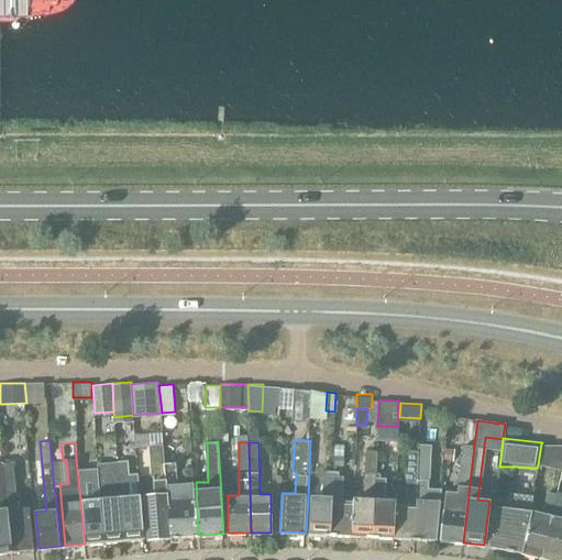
[(337,443),(335,454),(344,454),(344,443),(337,443)]
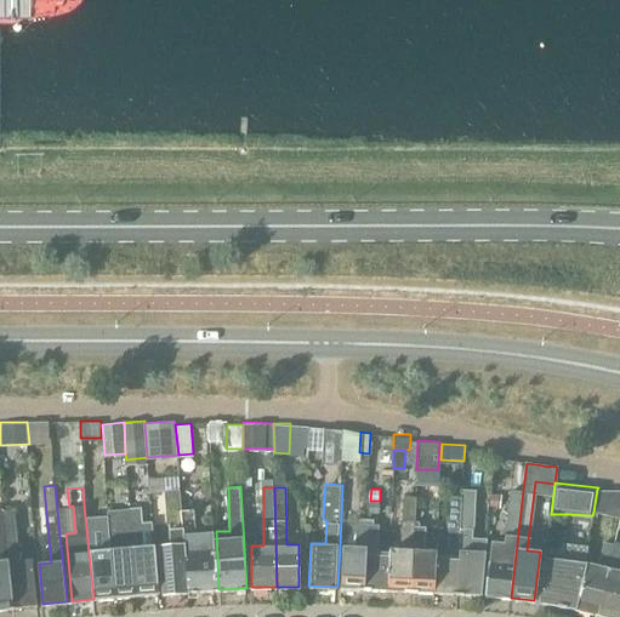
[(485,594),(511,598),(523,490),(508,489),(502,542),(489,541),(485,594)]
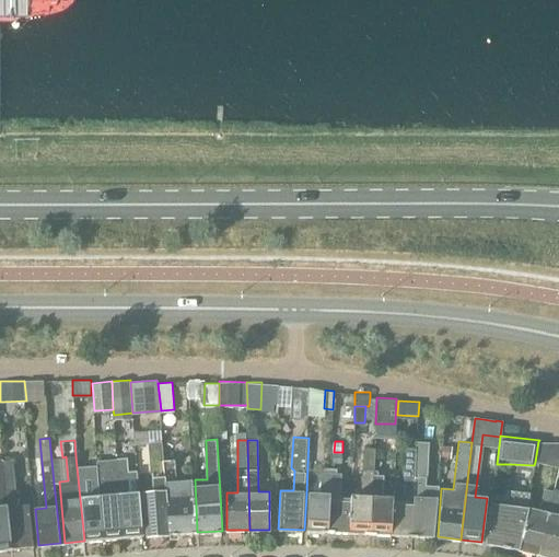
[(535,462),(558,464),(558,441),(538,441),(535,462)]
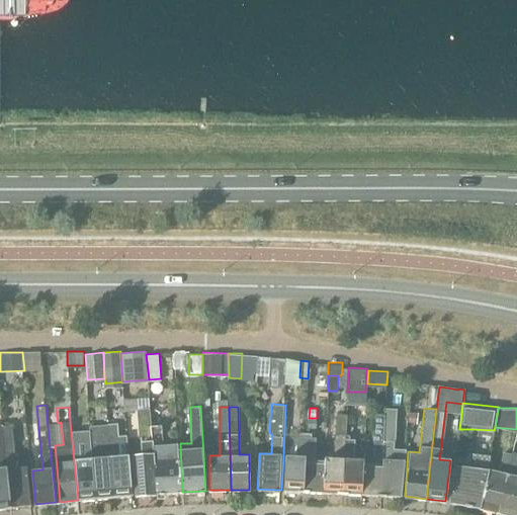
[(153,425),(152,413),(152,409),(143,409),(145,455),(135,456),(137,494),(157,493),(153,425)]
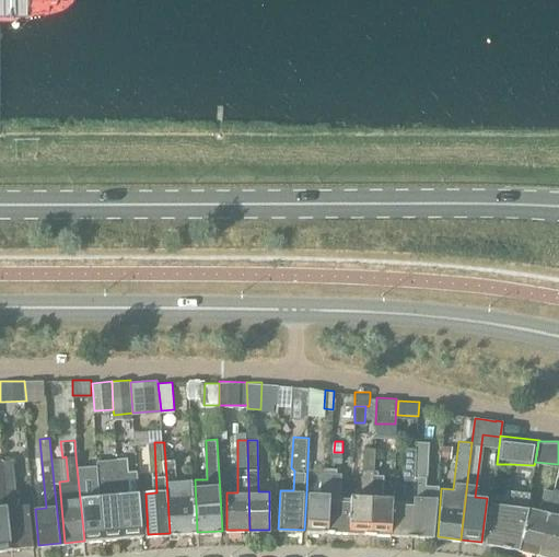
[(433,536),(435,500),(437,487),(423,486),(426,445),(416,444),(416,448),(411,535),(433,536)]
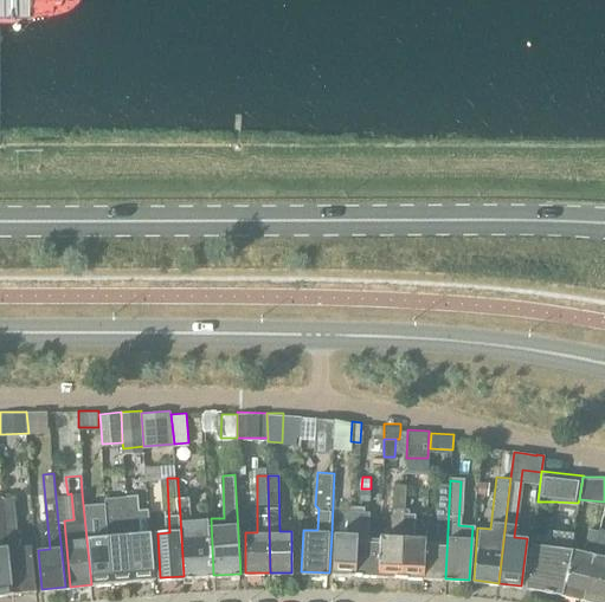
[(480,480),(478,492),(487,493),(489,480),(480,480)]
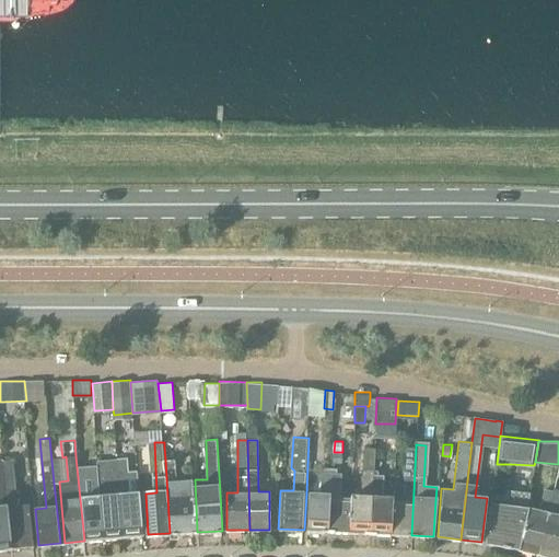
[(352,496),(350,532),(370,533),(372,471),(373,448),(362,447),(360,497),(352,496)]
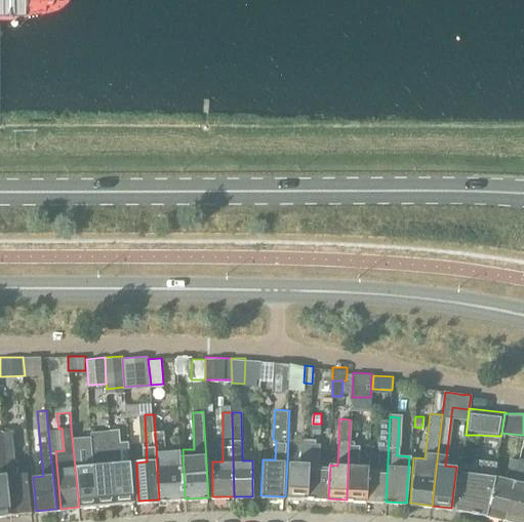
[(367,467),(366,500),(386,502),(390,419),(377,418),(376,444),(378,445),(377,467),(367,467)]
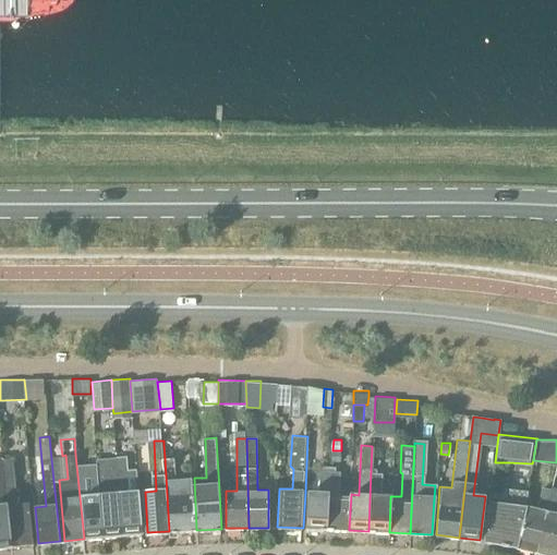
[(333,450),(333,459),(341,460),(342,450),(341,450),(333,450)]
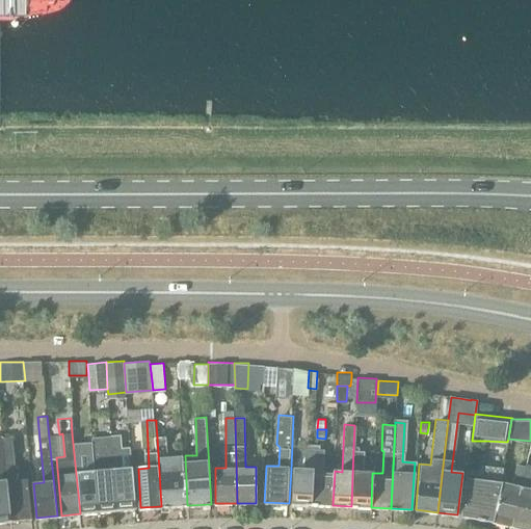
[(99,511),(95,472),(85,473),(81,432),(72,433),(80,513),(99,511)]
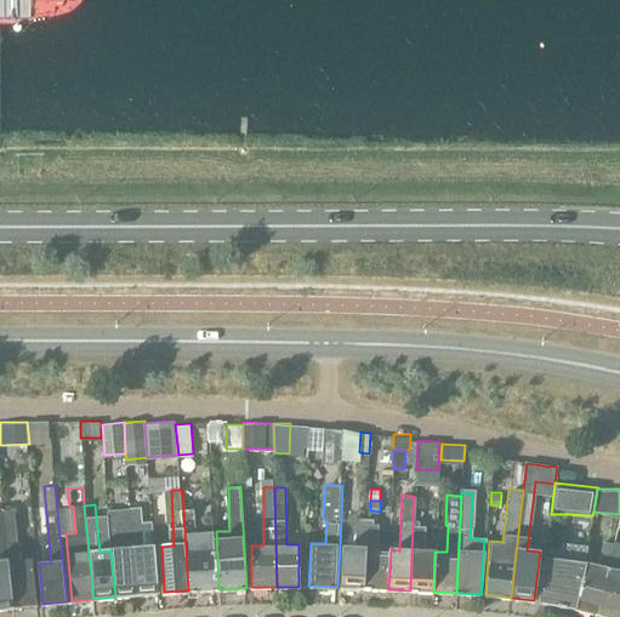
[(1,509),(0,507),(0,506),(0,609),(13,607),(1,509)]
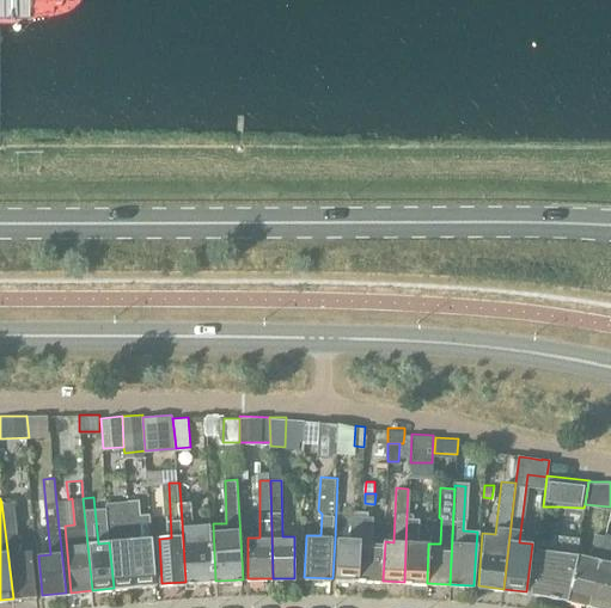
[(126,501),(135,587),(156,584),(151,539),(140,540),(136,499),(126,501)]
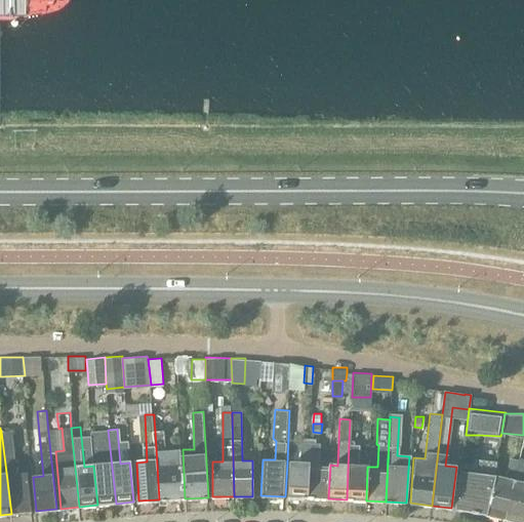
[(1,431),(11,514),(32,512),(28,478),(28,473),(16,474),(11,430),(1,431)]
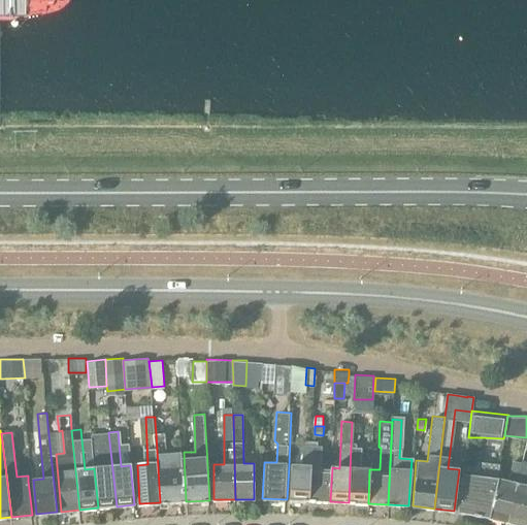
[(94,468),(98,507),(117,506),(108,432),(99,433),(102,467),(94,468)]
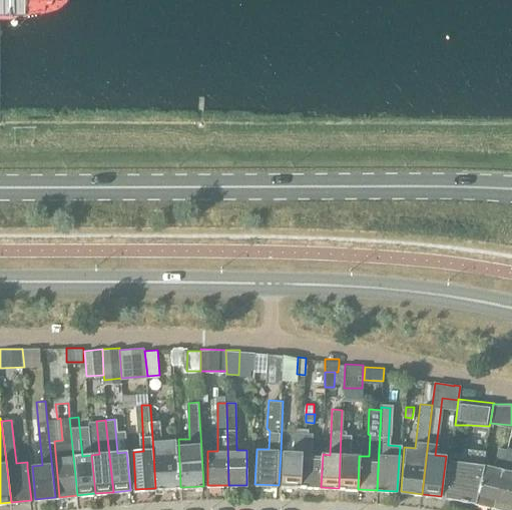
[(161,420),(151,421),(155,488),(176,487),(174,439),(162,440),(161,420)]
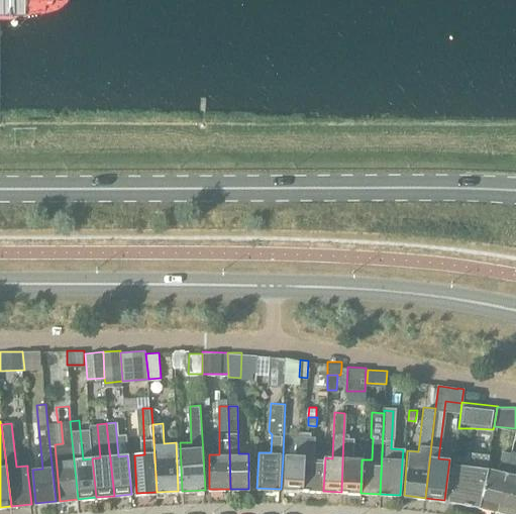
[(296,456),(286,455),(284,489),(305,490),(308,431),(298,431),(296,456)]
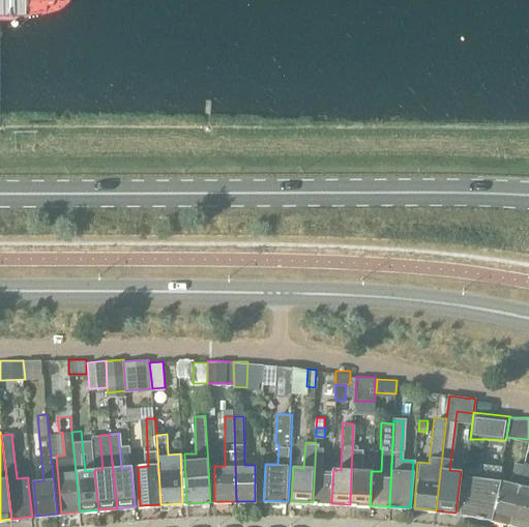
[(319,443),(316,442),(313,502),(331,503),(333,469),(324,469),(324,447),(319,447),(319,443)]
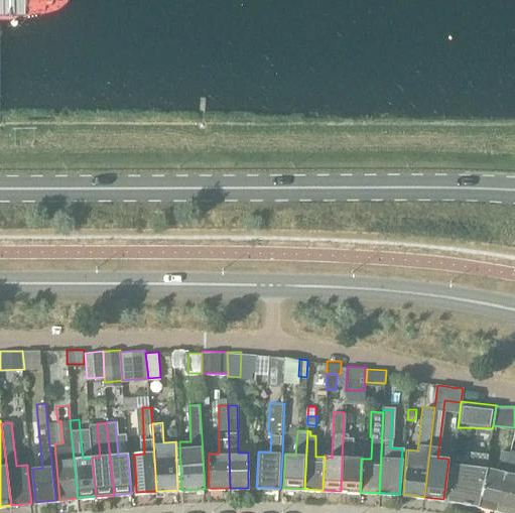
[(343,433),(341,491),(360,492),(361,459),(351,458),(352,437),(347,436),(347,433),(343,433)]
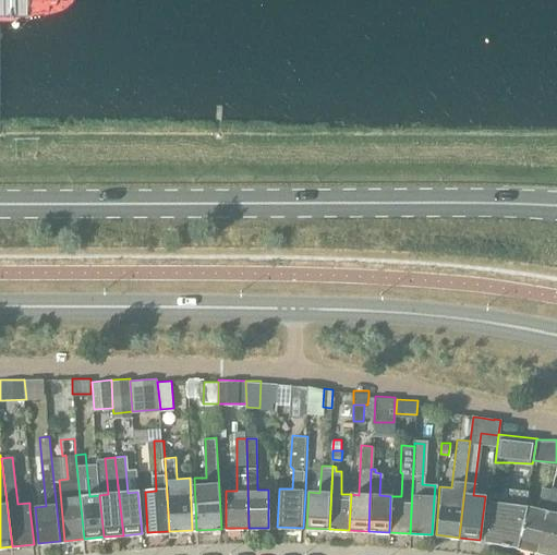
[(543,486),(541,491),(537,508),(527,505),(527,509),(518,547),(537,552),(553,489),(543,486)]
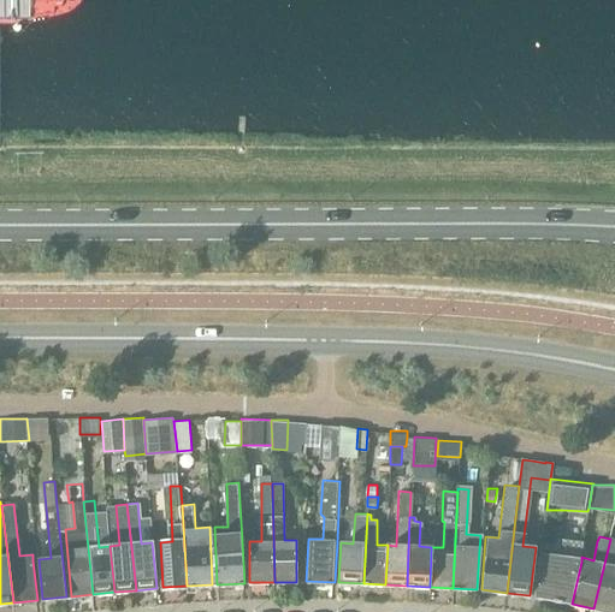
[(614,538),(610,536),(610,539),(593,608),(608,611),(614,611),(614,565),(614,538)]
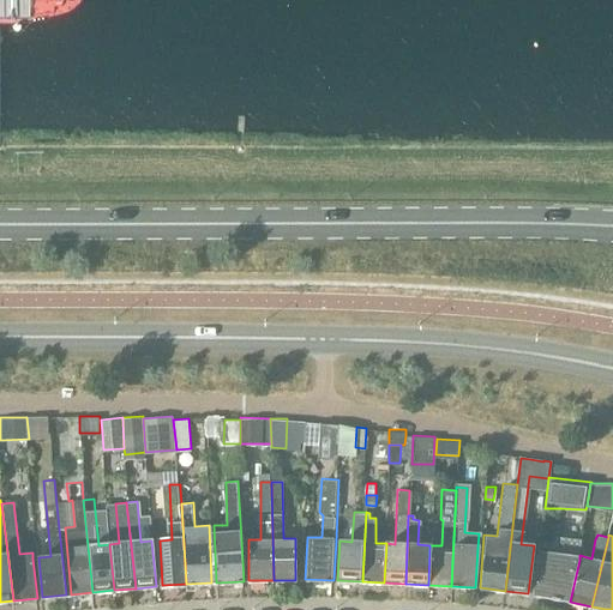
[(540,547),(539,555),(533,595),(552,598),(554,598),(554,595),(559,596),(558,599),(560,599),(569,601),(569,602),(570,602),(580,560),(576,560),(581,539),(556,536),(553,548),(540,547)]
